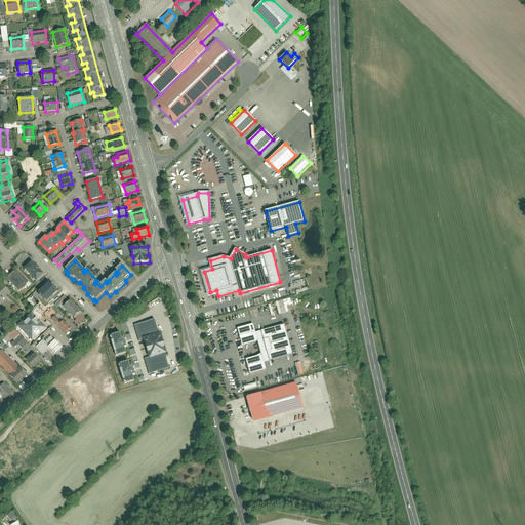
[(45,275),(32,261),(25,269),(38,282),(45,275)]
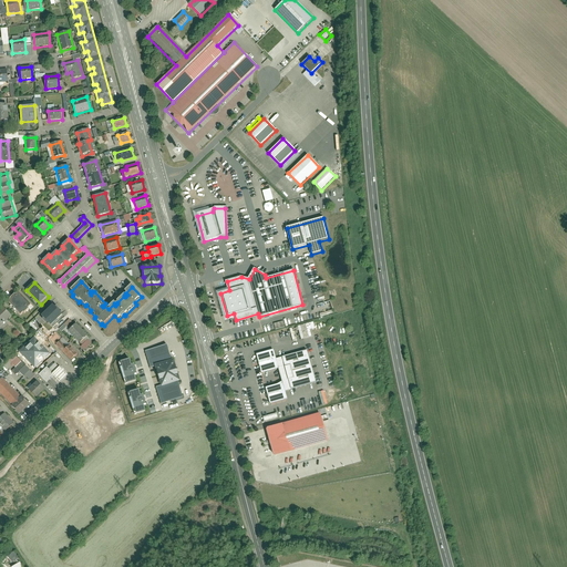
[(19,292),(8,302),(20,316),(31,306),(19,292)]
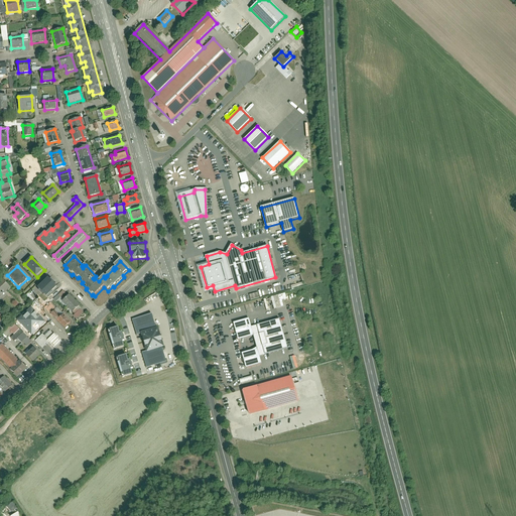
[(55,286),(48,279),(38,289),(46,296),(55,286)]
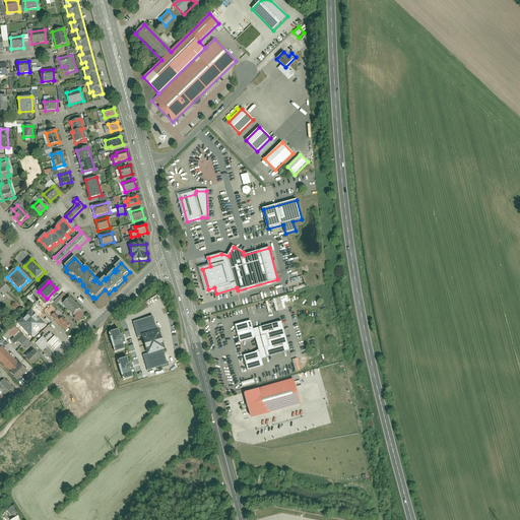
[(3,282),(0,284),(0,298),(9,289),(3,282)]
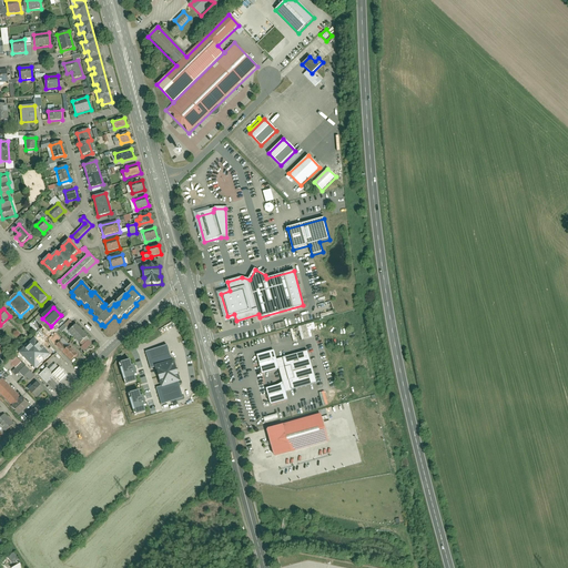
[(298,327),(302,341),(313,337),(311,331),(316,330),(314,323),(298,327)]
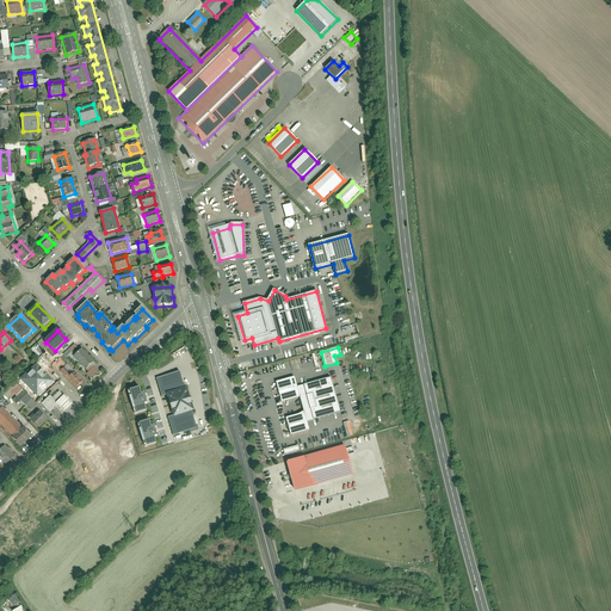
[(96,364),(82,350),(74,358),(87,371),(96,364)]
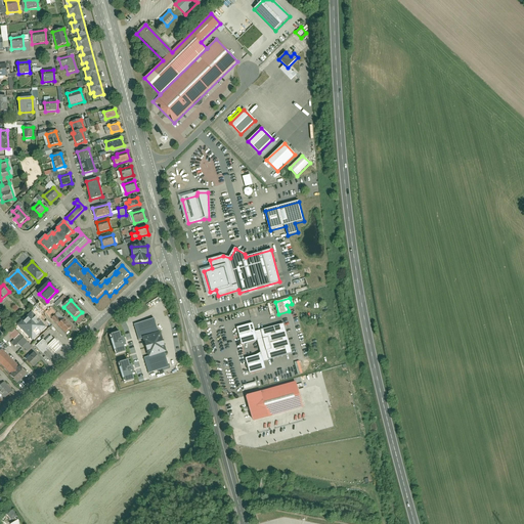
[(55,315),(51,319),(66,334),(72,328),(63,319),(61,321),(55,315)]
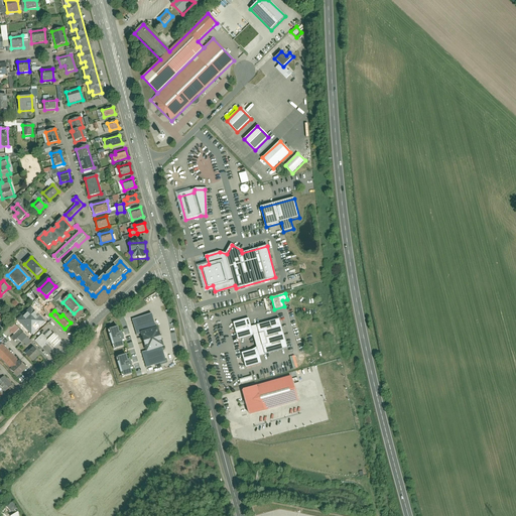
[(32,324),(23,333),(28,337),(42,321),(32,311),(26,317),(32,324)]
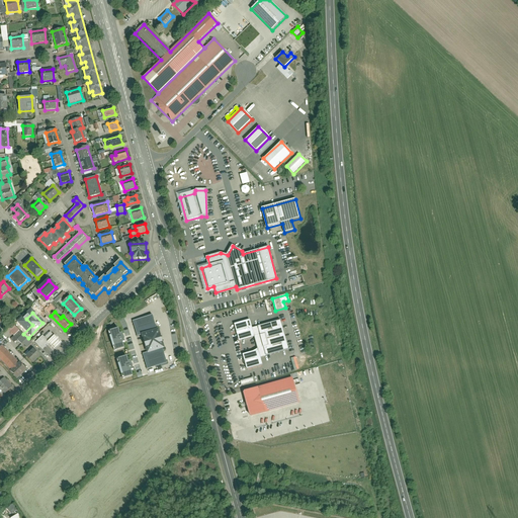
[(154,316),(134,322),(138,337),(144,335),(149,353),(143,354),(148,369),(168,363),(163,349),(165,348),(160,330),(158,331),(154,316)]
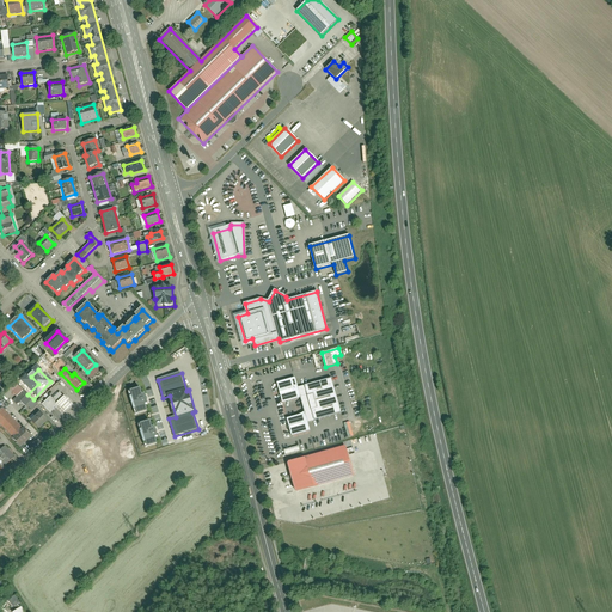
[(295,378),(277,383),(283,403),(301,398),(305,414),(287,418),(292,436),(310,432),(307,423),(341,414),(331,379),(299,389),(295,378)]
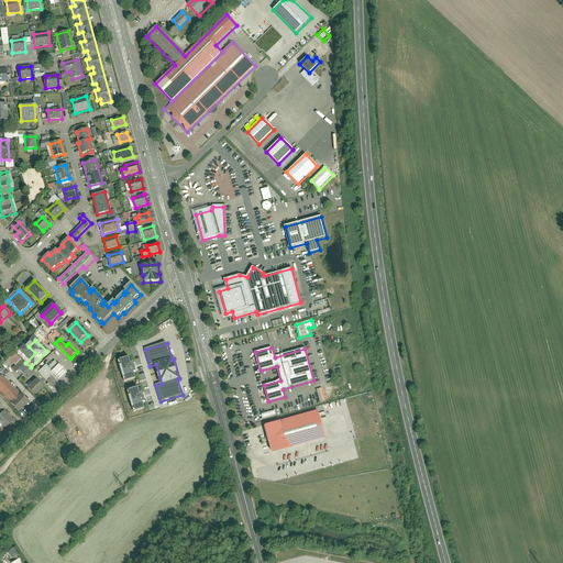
[(17,372),(19,370),(24,374),(31,367),(25,363),(15,352),(10,359),(15,365),(12,368),(17,372)]
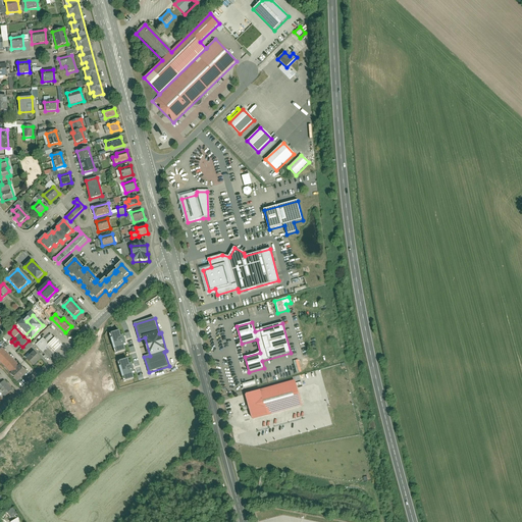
[(119,330),(110,332),(117,353),(125,350),(123,345),(125,344),(123,334),(120,335),(119,330)]
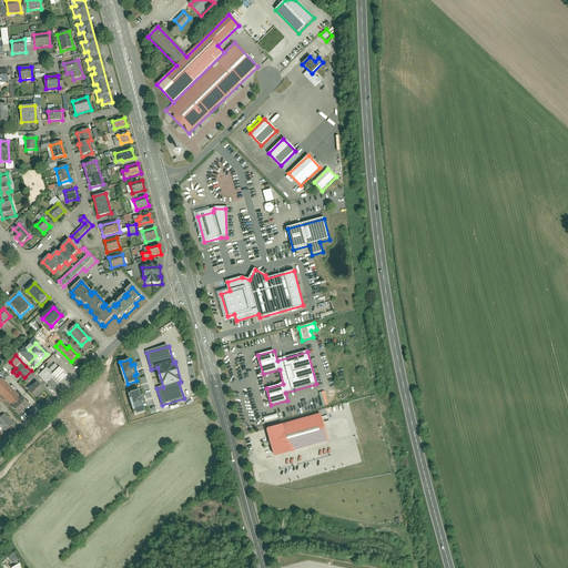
[(48,368),(40,376),(47,384),(51,379),(50,378),(52,376),(59,384),(68,377),(56,364),(49,371),(48,368)]
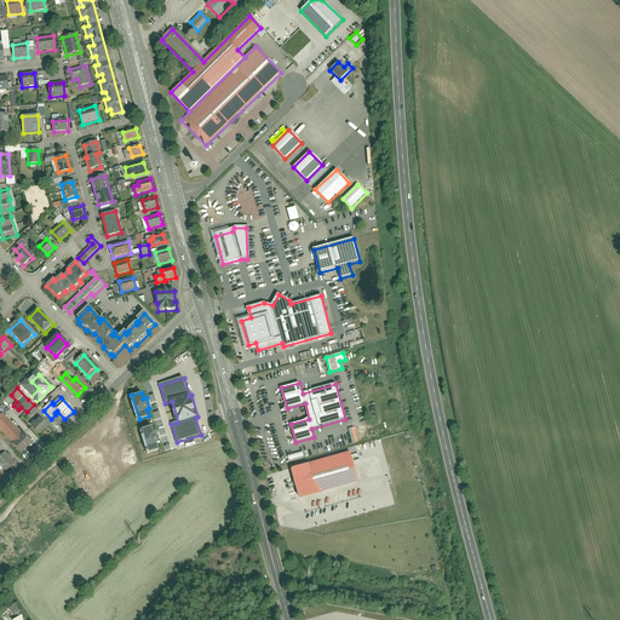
[(32,443),(3,413),(0,414),(0,430),(22,453),(32,443)]
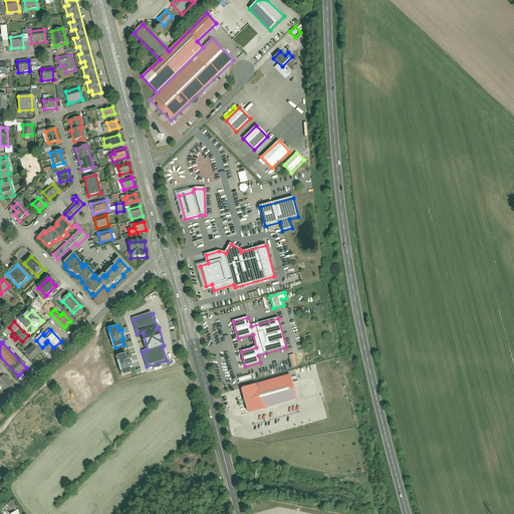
[(40,353),(33,346),(26,353),(33,360),(40,353)]
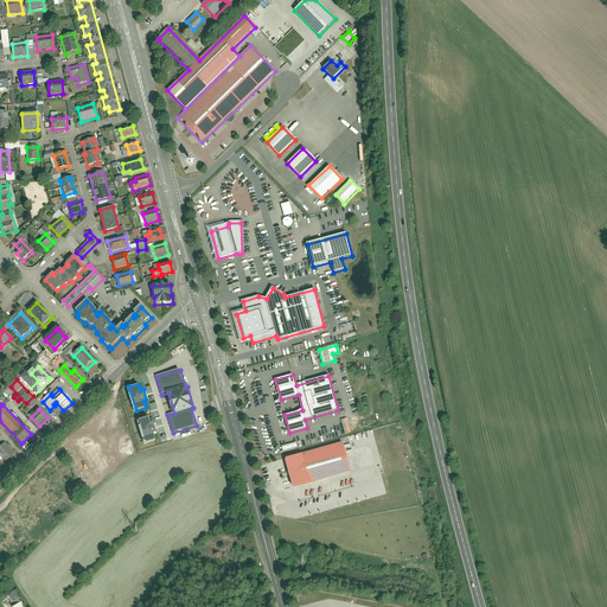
[(148,416),(138,419),(146,442),(155,439),(153,433),(157,432),(153,421),(149,422),(148,416)]
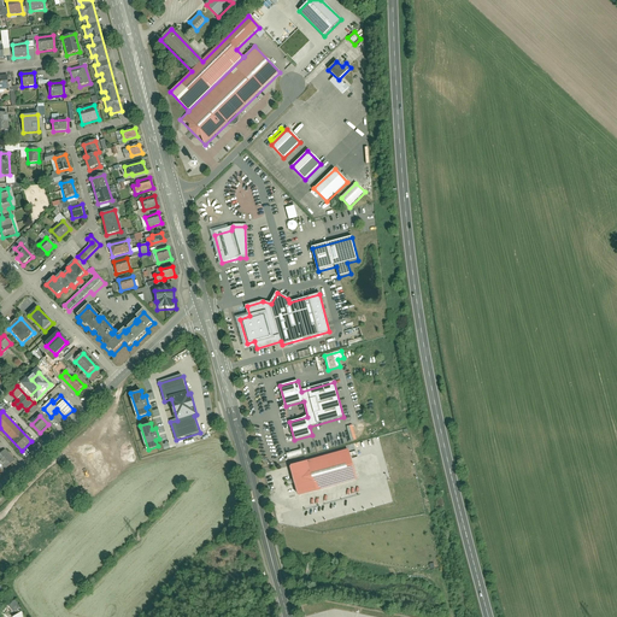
[(0,462),(6,469),(13,463),(1,450),(0,450),(0,462)]
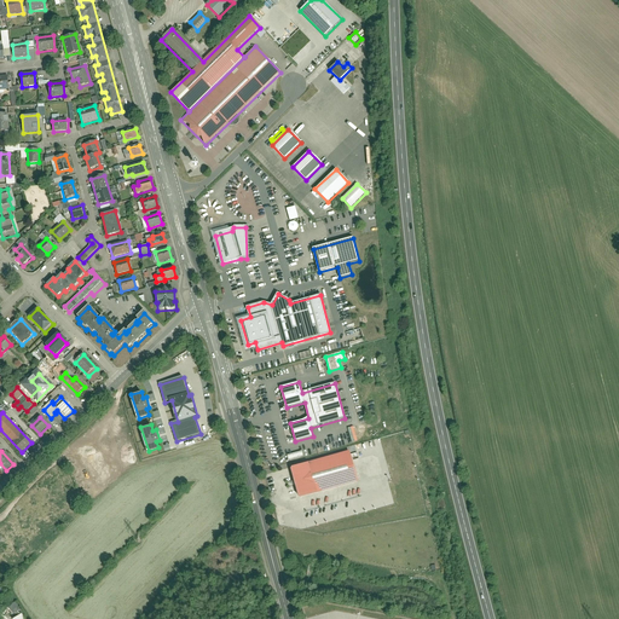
[(358,480),(350,451),(290,468),(299,497),(358,480)]
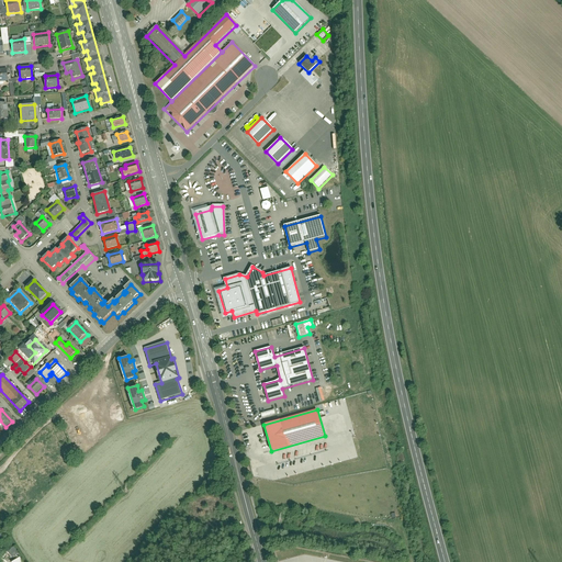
[(8,551),(12,558),(19,553),(13,547),(8,551)]
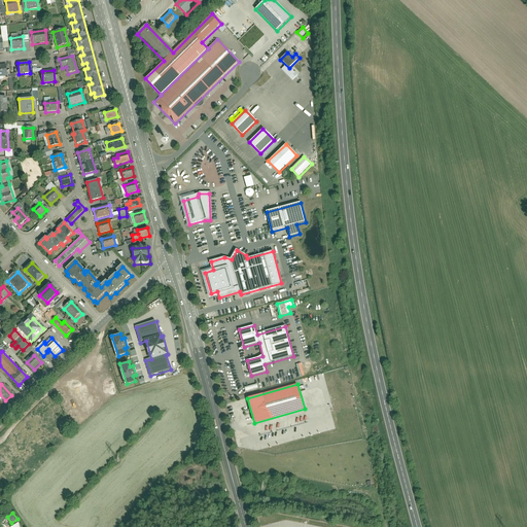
All buildings are outlined.
